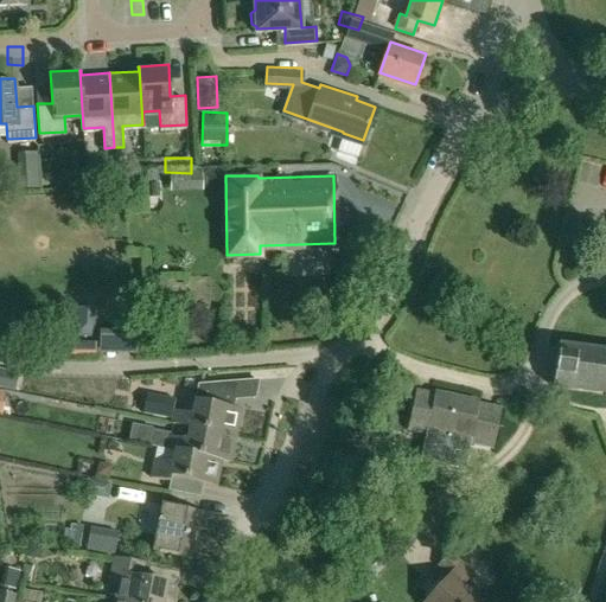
[(361,267),(368,254),(351,247),(345,260),(361,267)]
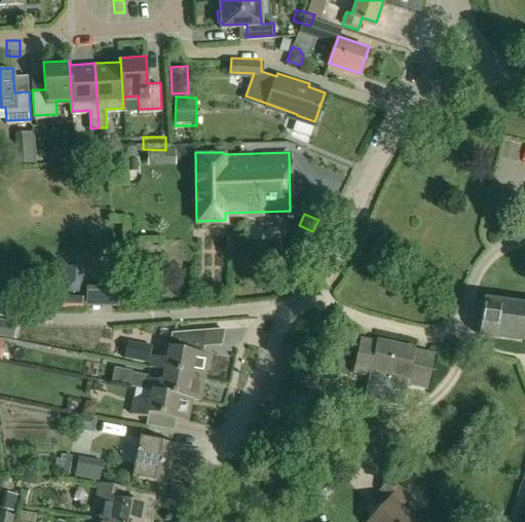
[(524,301),(484,296),(480,332),(524,337),(524,301)]
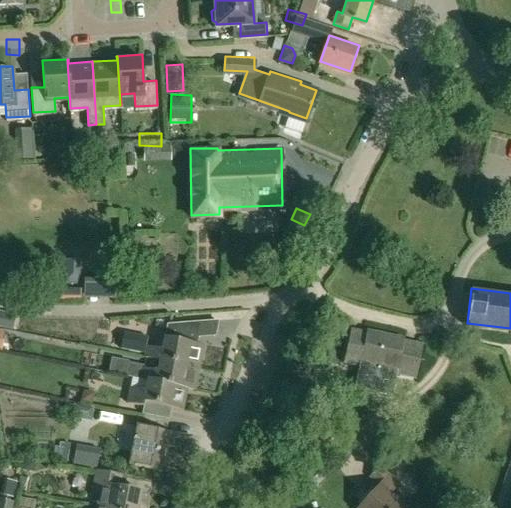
[(159,355),(199,362),(203,342),(194,341),(198,319),(166,322),(162,346),(147,344),(145,353),(159,356),(159,355)]
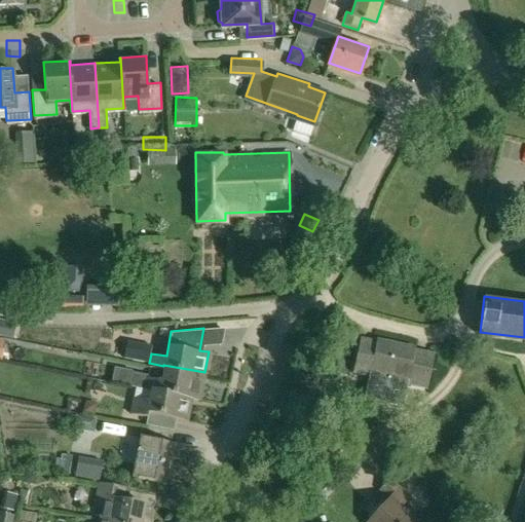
[(428,385),(436,352),(427,350),(415,348),(416,345),(377,337),(377,340),(361,337),(353,369),(370,373),(365,396),(404,404),(409,381),(420,383),(428,385)]
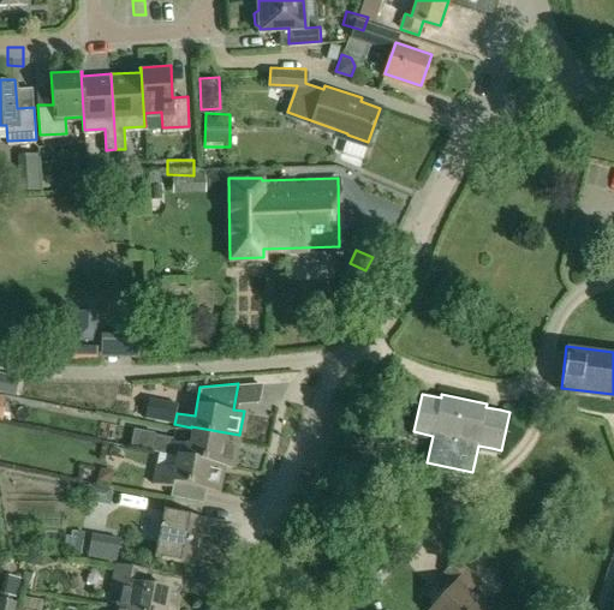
[(234,465),(239,435),(191,426),(191,428),(189,442),(171,440),(170,452),(179,454),(179,453),(226,462),(225,464),(234,465)]
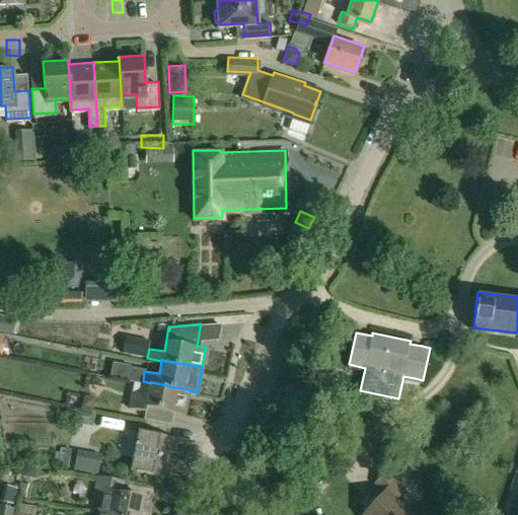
[(131,365),(128,379),(143,381),(144,371),(145,367),(131,365)]
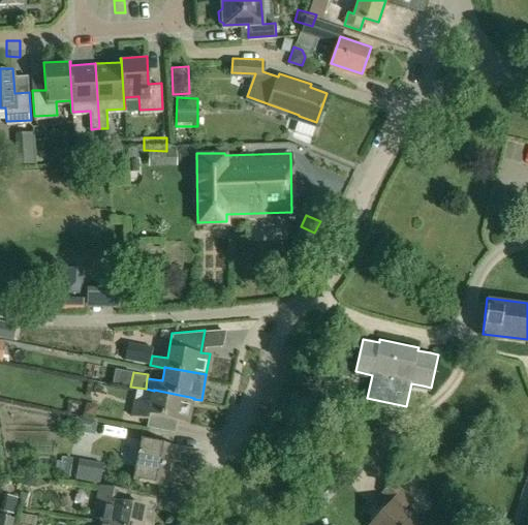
[(190,421),(193,399),(194,398),(154,390),(154,391),(152,402),(134,399),(131,415),(150,419),(150,414),(190,421)]
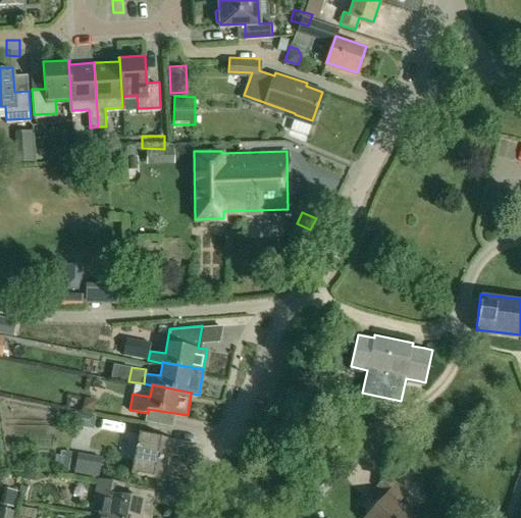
[(84,406),(94,409),(96,403),(92,397),(86,396),(84,406)]
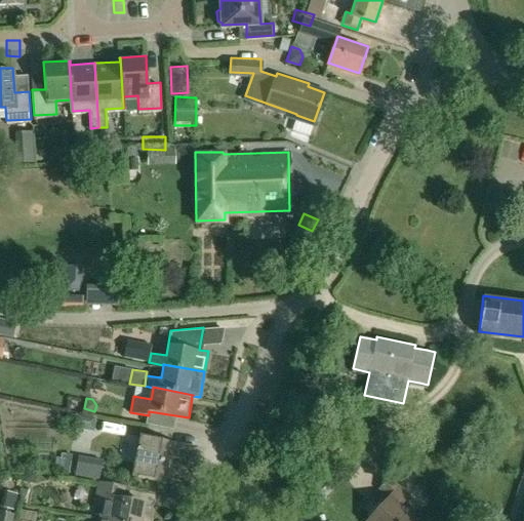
[(76,426),(88,428),(95,424),(96,415),(79,412),(76,426)]
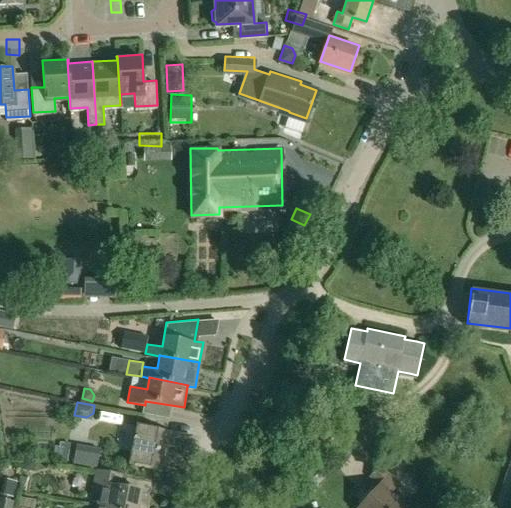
[(164,451),(159,450),(160,446),(170,448),(173,430),(134,422),(127,462),(161,468),(164,451)]
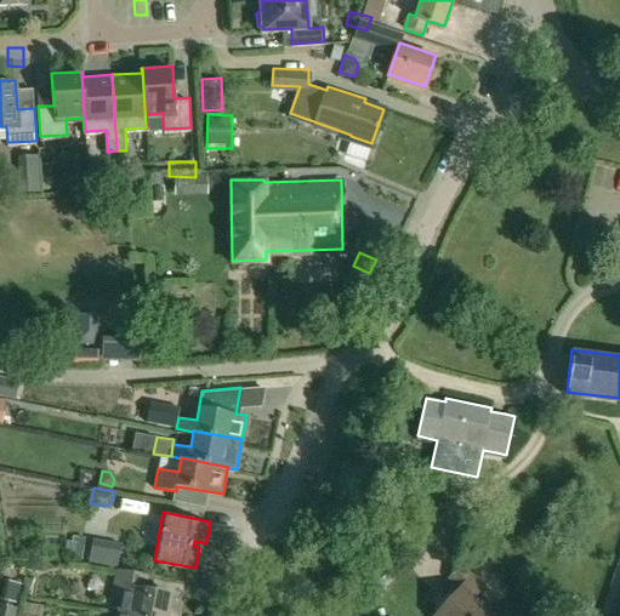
[(80,549),(108,554),(112,535),(84,530),(80,549)]
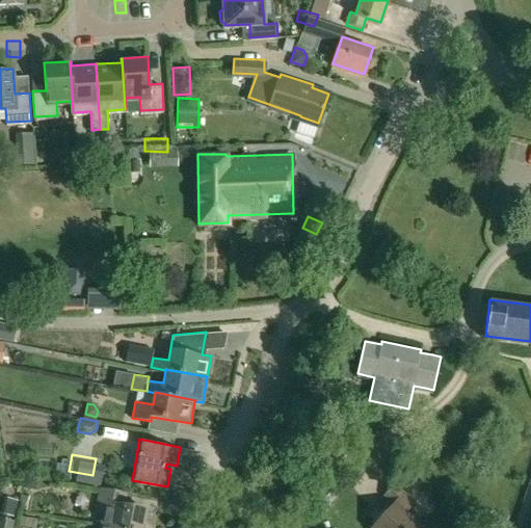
[(25,485),(32,486),(36,484),(37,477),(27,475),(25,485)]
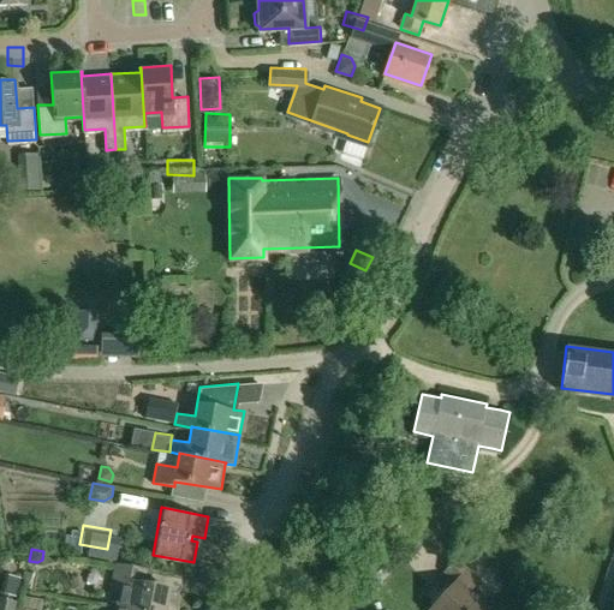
[(431,609),(490,609),(469,591),(481,578),(458,558),(447,570),(458,580),(431,609)]
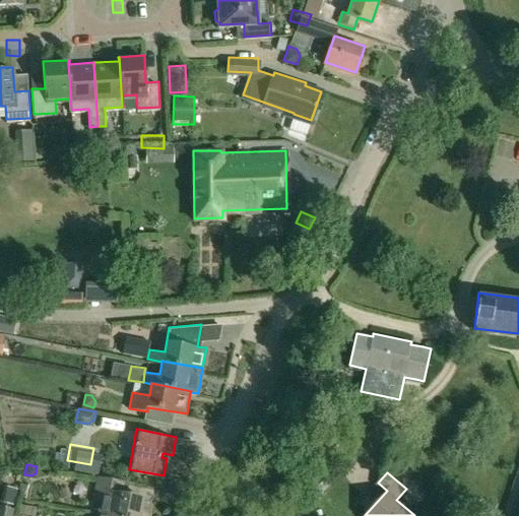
[(321,475),(306,489),(313,499),(329,486),(321,475)]
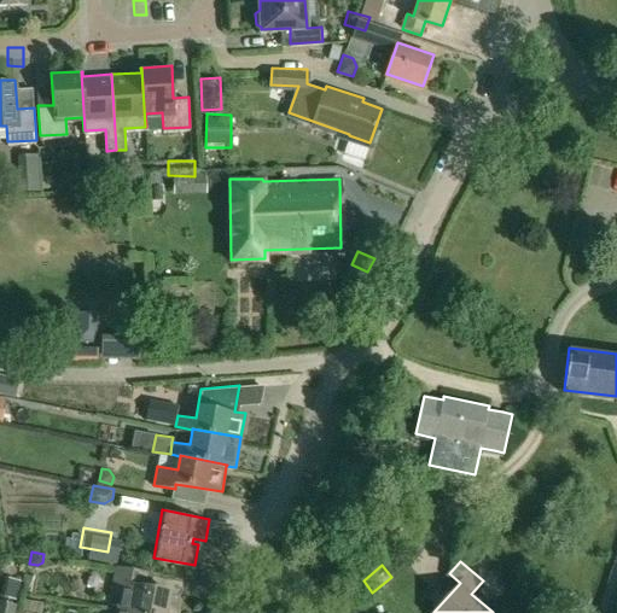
[(118,607),(146,612),(173,612),(175,606),(168,605),(170,590),(145,585),(147,572),(117,566),(111,591),(121,594),(118,607)]
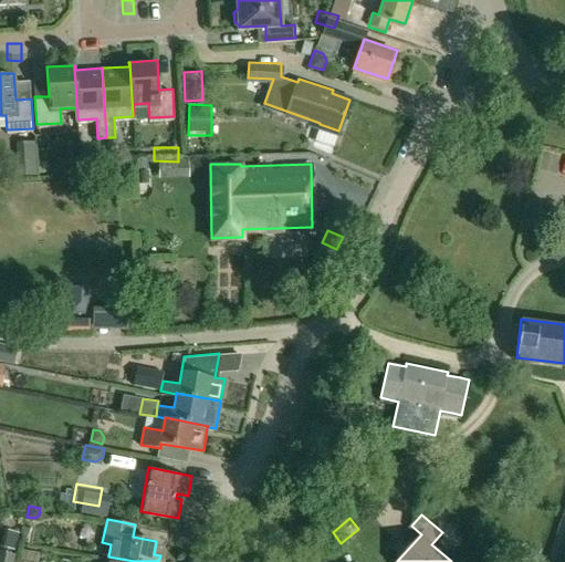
[(11,561),(14,552),(0,548),(0,561),(11,561)]
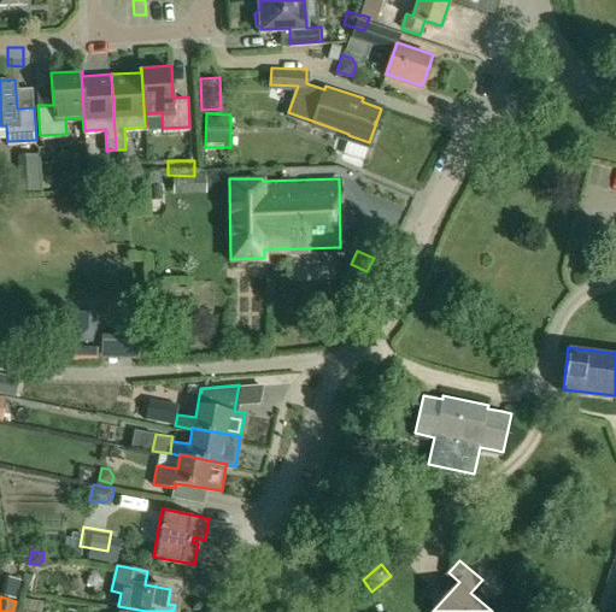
[(321,611),(336,611),(336,598),(322,598),(321,611)]
